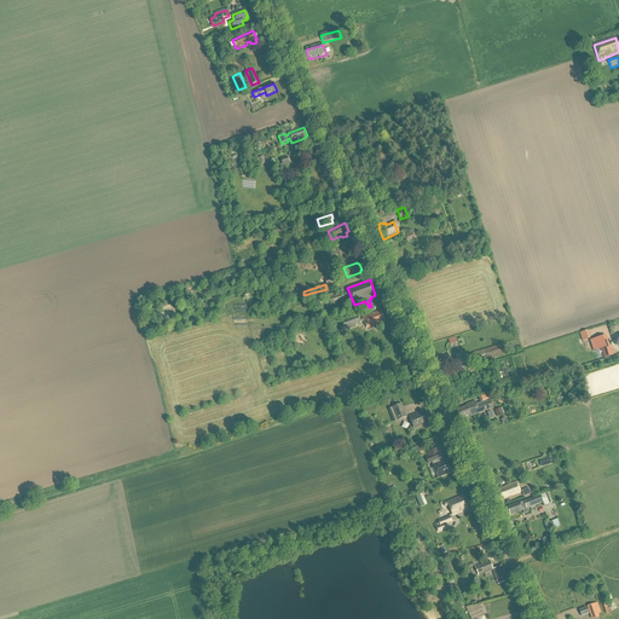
[(341,293),(340,294),(339,291),(327,295),(330,304),(343,299),(341,293)]
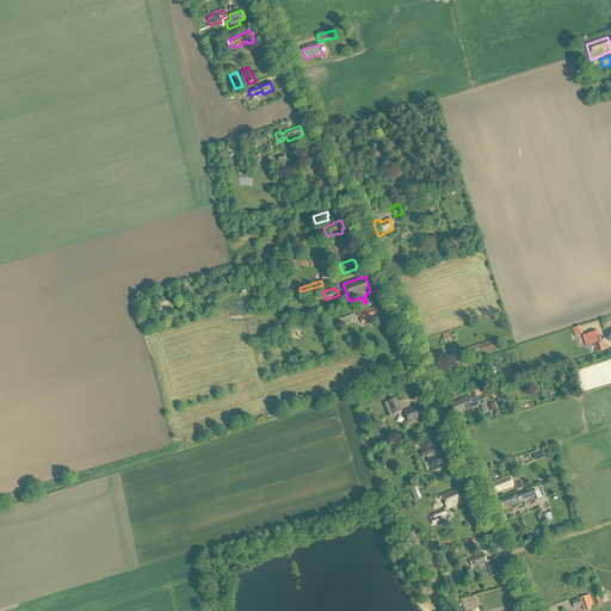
[(353,312),(335,319),(339,327),(357,320),(356,319),(360,318),(363,325),(369,321),(369,320),(372,319),(372,320),(377,319),(377,316),(380,315),(376,307),(358,313),(359,314),(355,315),(353,312)]
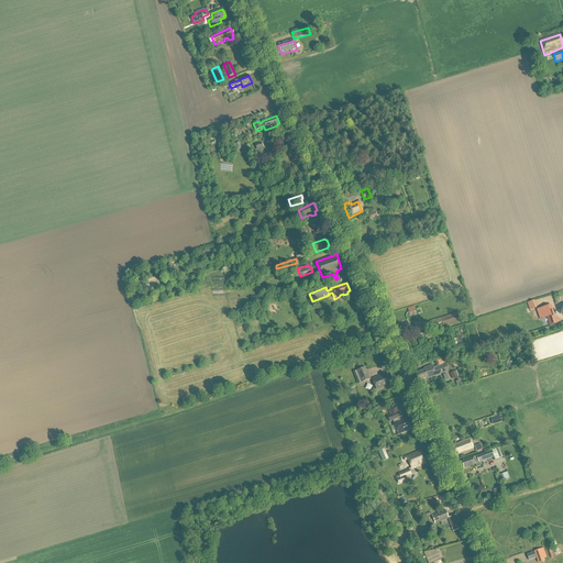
[(543,319),(547,318),(549,326),(558,323),(556,320),(554,320),(550,306),(540,309),(543,319)]
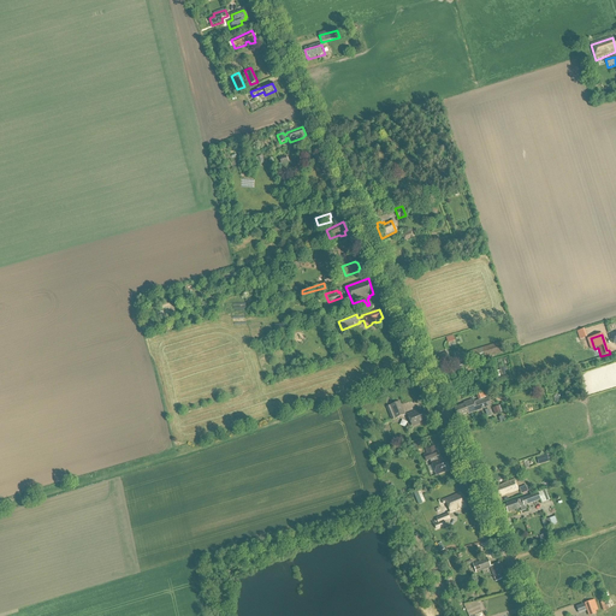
[(472,362),(505,353),(502,342),(468,351),(472,362)]
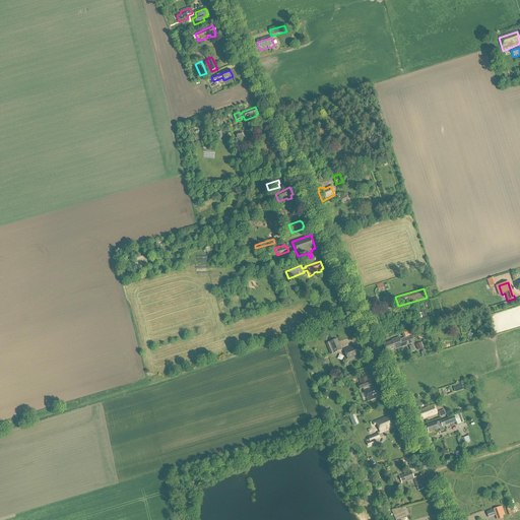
[(379,307),(376,298),(365,303),(369,311),(379,307)]
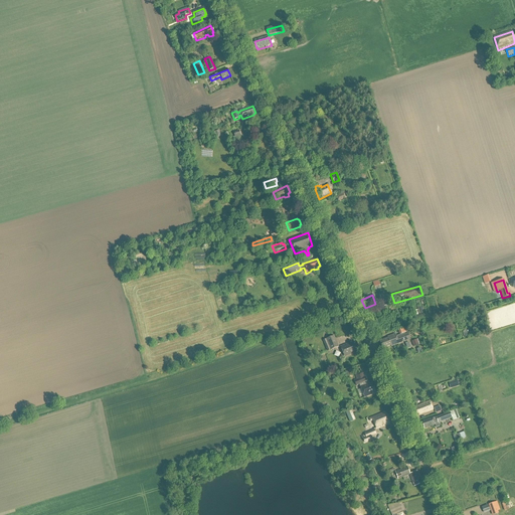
[(409,339),(407,333),(396,337),(394,334),(387,337),(387,338),(379,342),(382,348),(385,347),(389,346),(390,347),(409,339)]
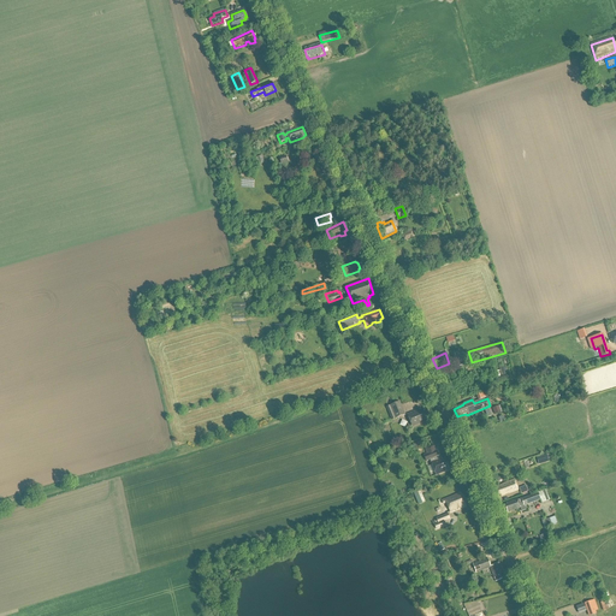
[(390,407),(386,408),(389,415),(392,414),(395,420),(406,416),(400,402),(390,407)]
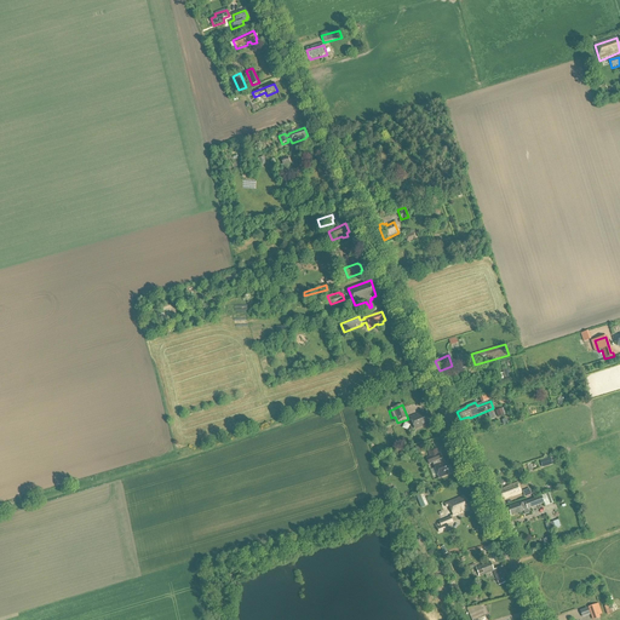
[(432,422),(429,412),(424,414),(424,412),(409,418),(414,430),(415,430),(429,424),(432,422)]
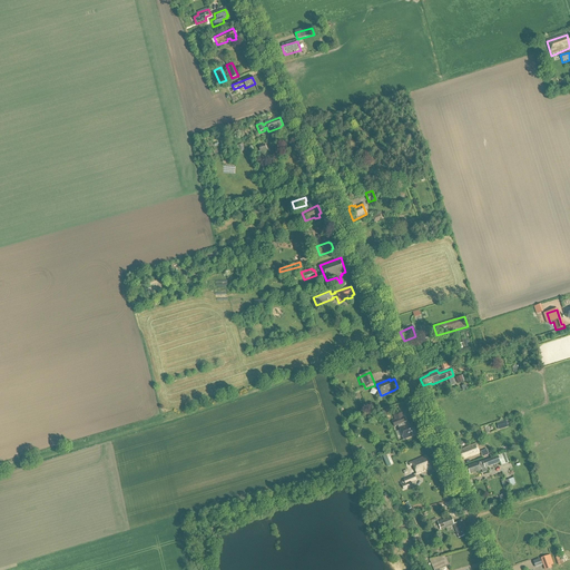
[(394,428),(400,425),(404,423),(405,423),(401,412),(390,416),(394,428)]
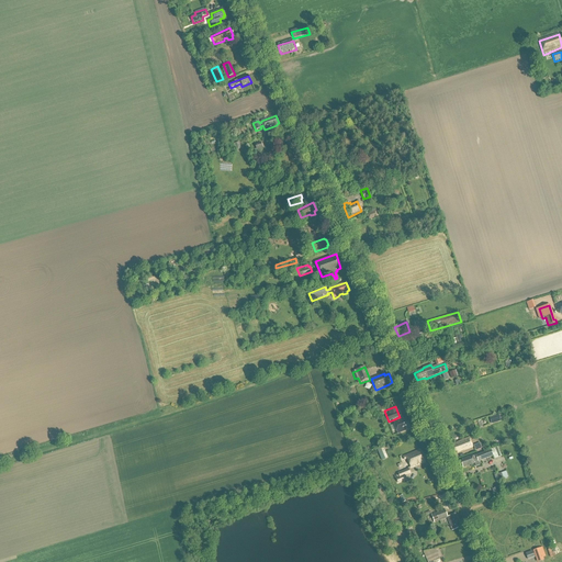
[(398,417),(394,419),(394,420),(393,422),(397,434),(411,429),(406,418),(400,420),(400,419),(398,419),(398,417)]
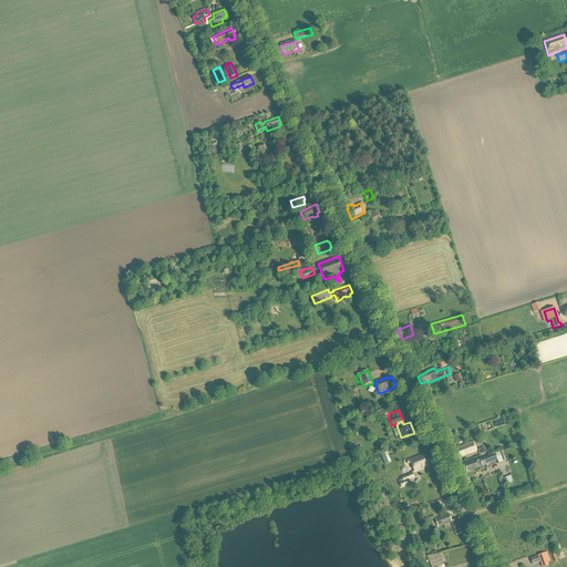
[(476,452),(473,442),(463,445),(463,446),(456,450),(459,456),(460,455),(461,456),(468,454),(476,452)]
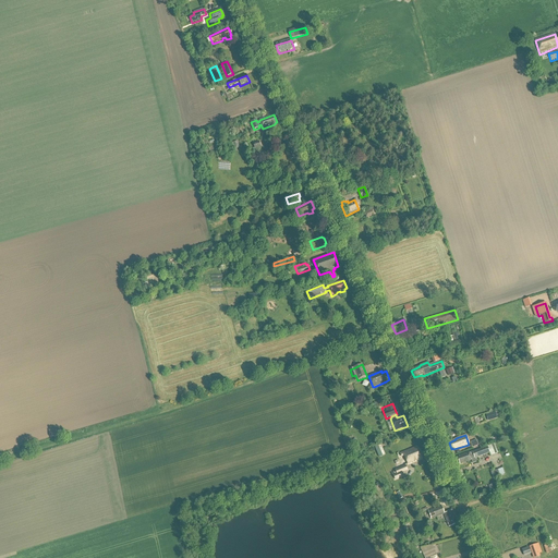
[(498,455),(494,444),(469,453),(469,452),(458,456),(459,457),(457,458),(460,465),(472,461),(471,459),(474,458),(474,459),(489,453),(490,457),(498,455)]
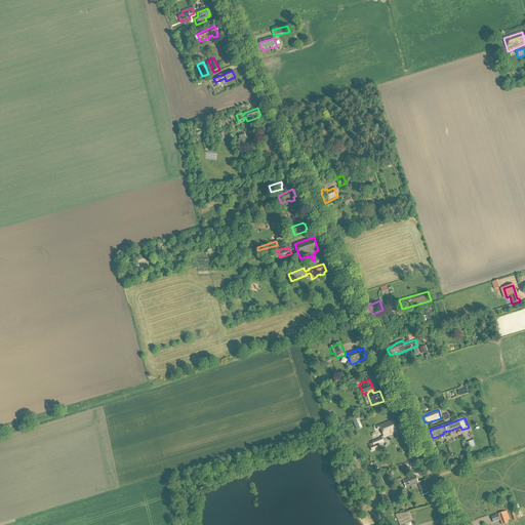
[(377,431),(380,430),(384,436),(396,431),(393,422),(392,423),(391,421),(376,427),(377,431)]
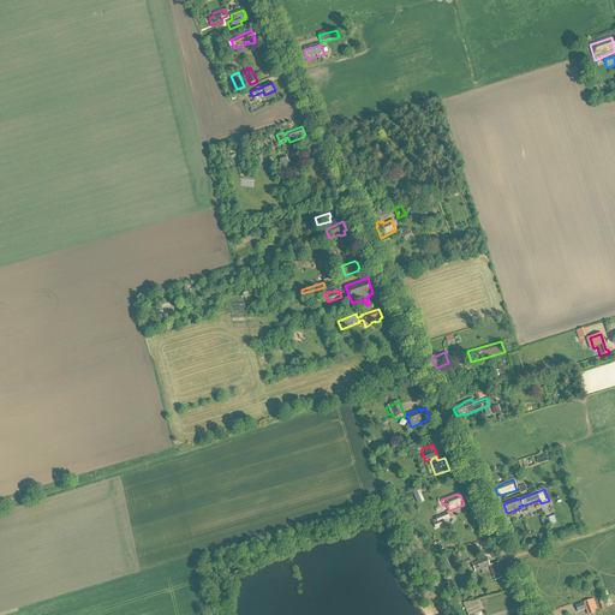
[(437,523),(434,524),(436,530),(445,526),(442,520),(448,518),(446,513),(436,518),(437,523)]
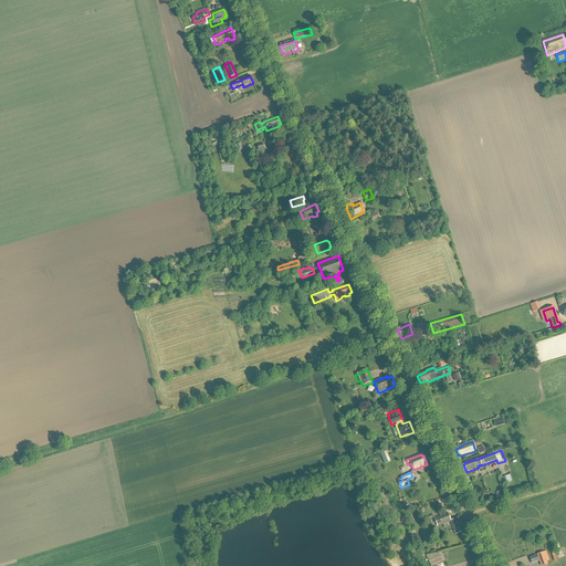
[(510,475),(500,479),(502,485),(512,482),(510,475)]
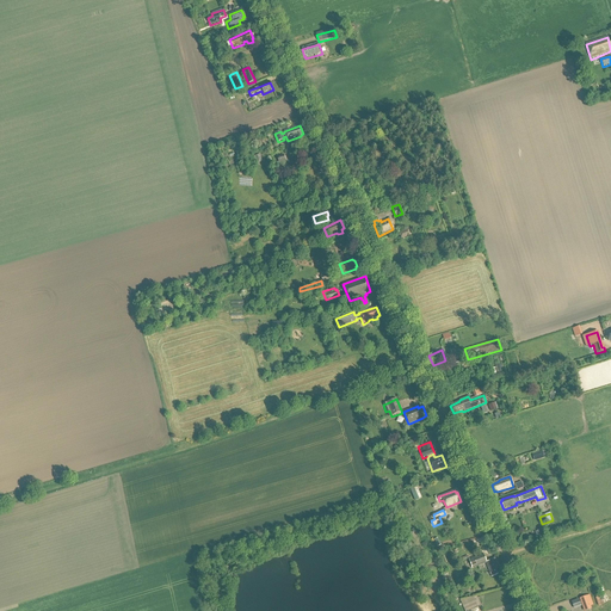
[(473,569),(487,563),(492,576),(501,572),(495,559),(486,562),(483,555),(475,557),(474,556),(470,559),(470,560),(469,561),(473,569)]
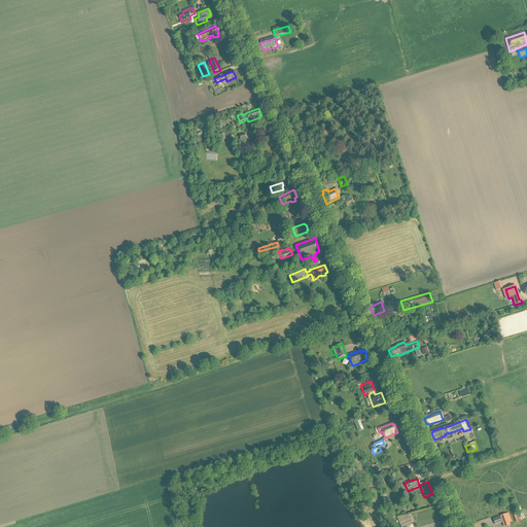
[(506,514),(499,517),(503,525),(510,523),(506,514)]
